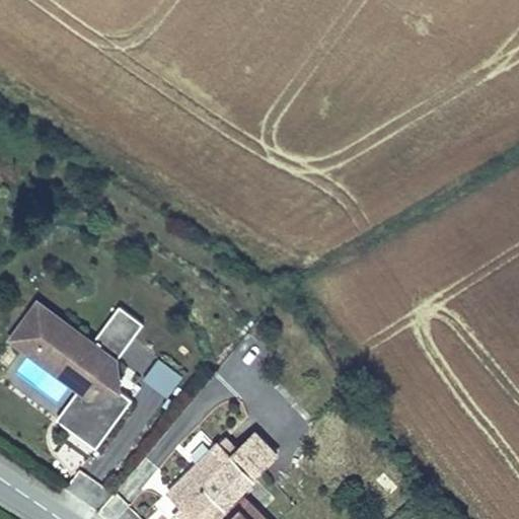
[(39,302),(29,313),(42,321),(50,310),(39,302)]
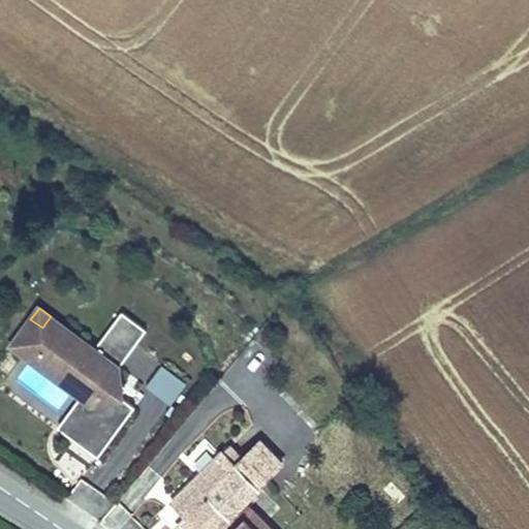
[(112,327),(136,345),(147,330),(122,312),(112,327)]
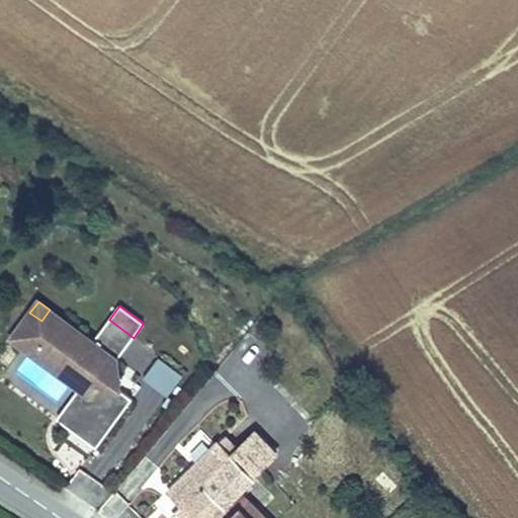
[(41,321),(29,313),(15,334),(40,353),(46,347),(91,380),(61,422),(96,447),(133,399),(114,384),(121,375),(112,369),(118,360),(117,359),(93,342),(50,310),(41,321)]
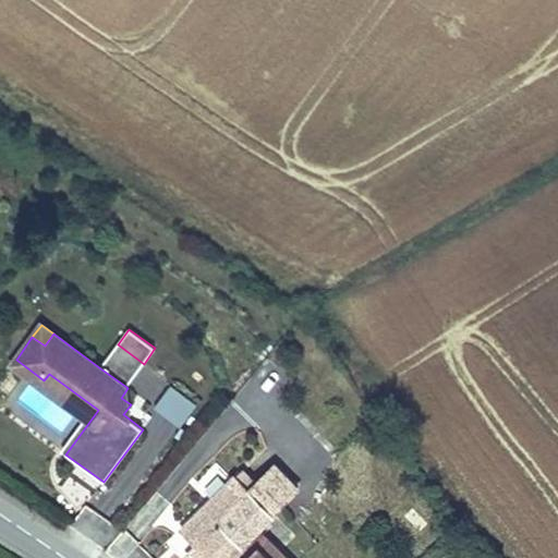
[(118,344),(100,368),(126,387),(144,364),(118,344)]
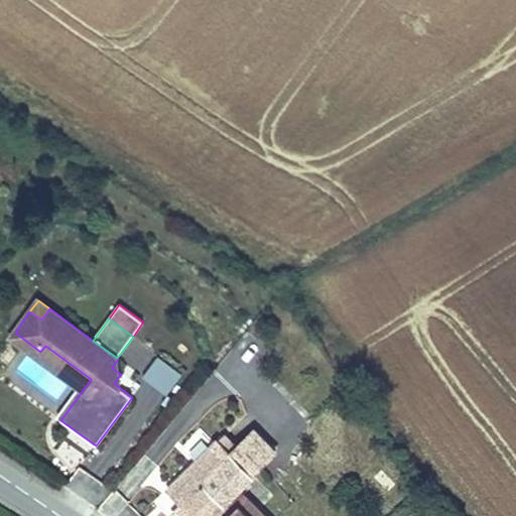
[(56,417),(60,420),(91,379),(45,346),(40,352),(15,333),(9,340),(78,389),(56,417)]
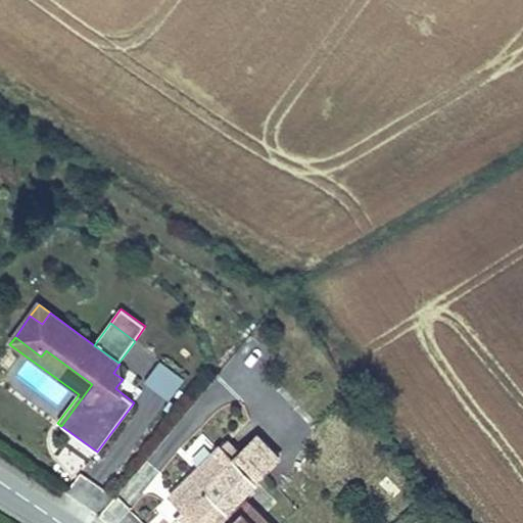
[(234,522),(270,522),(244,496),(258,482),(257,481),(280,458),(258,436),(240,454),(227,440),(174,493),(188,507),(183,512),(194,522),(229,522),(233,519),(236,522),(234,522)]
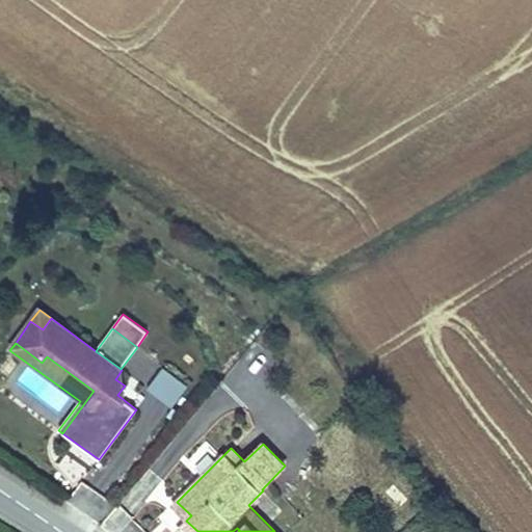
[(101,523),(111,507),(83,489),(73,506),(101,523)]
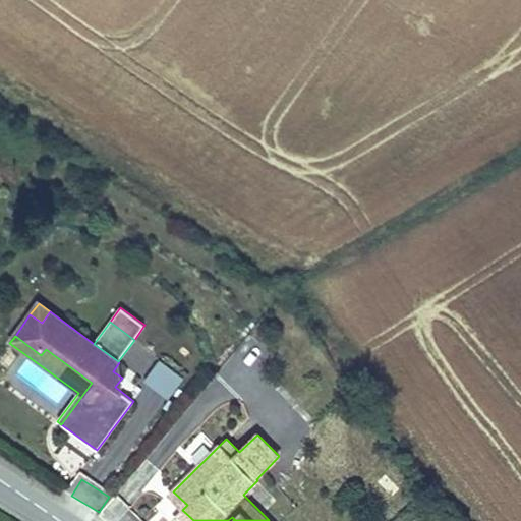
[(169,497),(182,510),(187,505),(173,491),(169,497)]
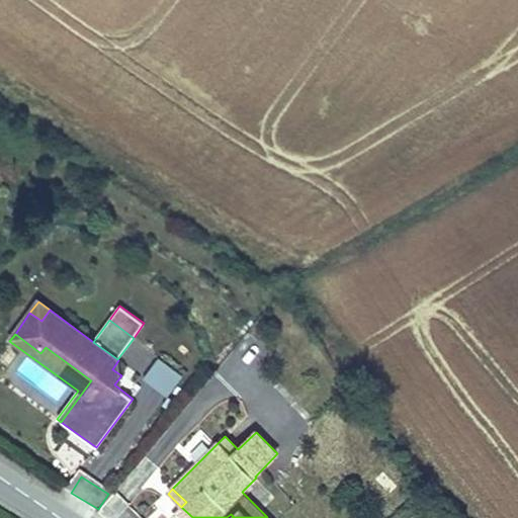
[(176,517),(192,517),(181,507),(173,515),(176,517)]
